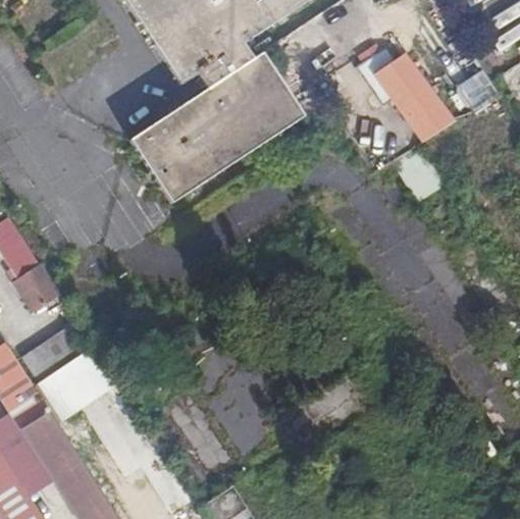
[(121,144),(162,207),(296,120),(255,57),(246,62),(238,49),(312,0),(117,0),(175,89),(191,79),(200,93),(121,144)]
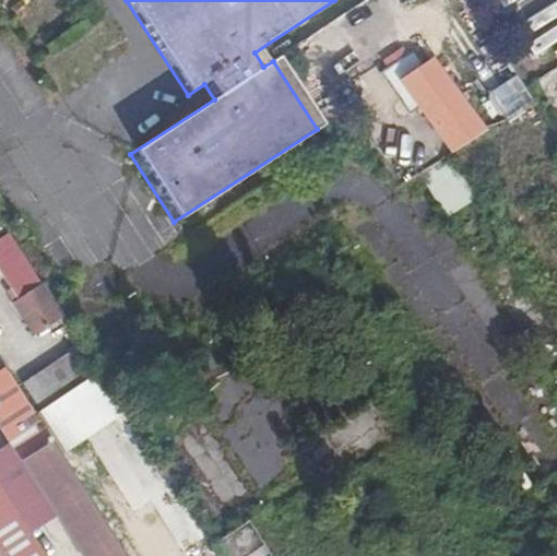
[(556,0),(498,0),(529,43),(556,22),(556,0)]
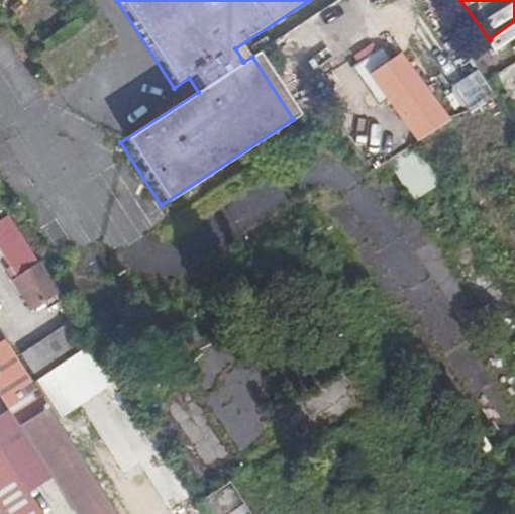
[(369,87),(381,108),(411,88),(384,46),(365,61),(379,81),(369,87)]
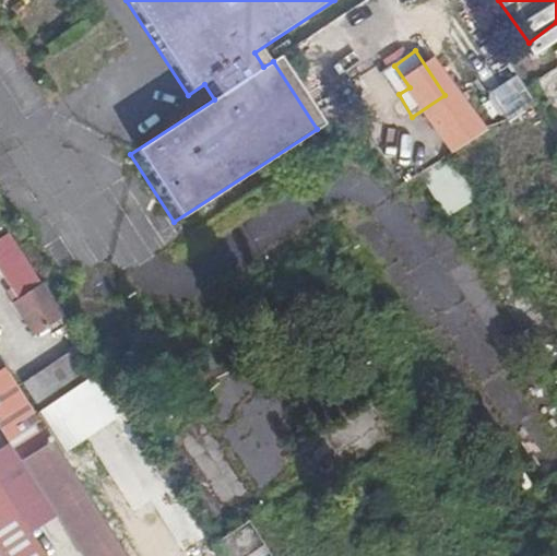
[(535,106),(518,79),(492,97),(508,123),(535,106)]
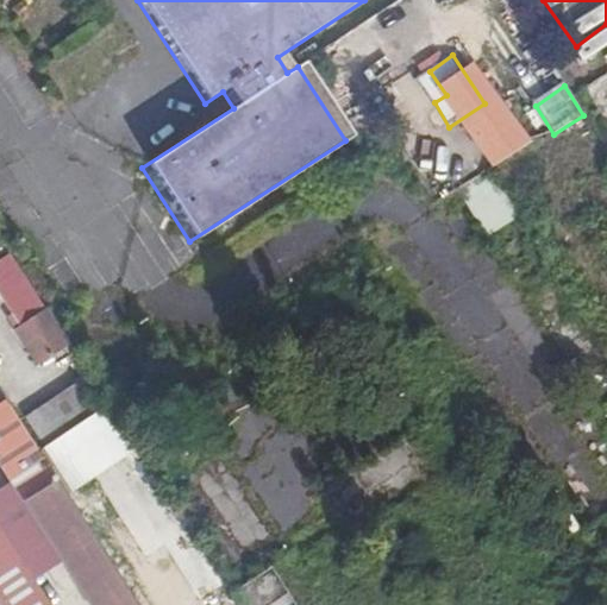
[(521,220),(493,171),(461,190),(489,239),(521,220)]
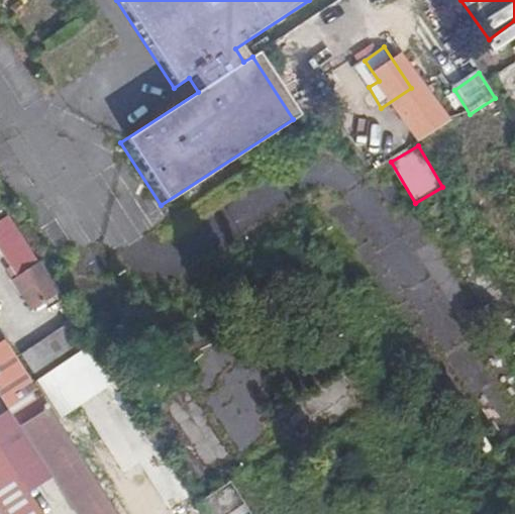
[(33,311),(60,293),(19,231),(18,230),(0,241),(0,250),(16,275),(11,278),(33,311)]
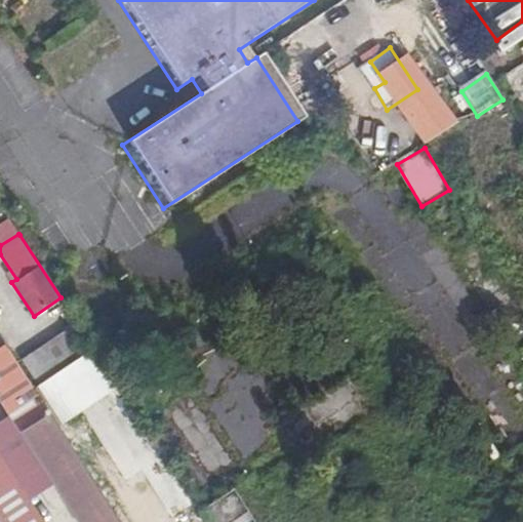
[(19,358),(36,383),(84,352),(69,327),(19,358)]
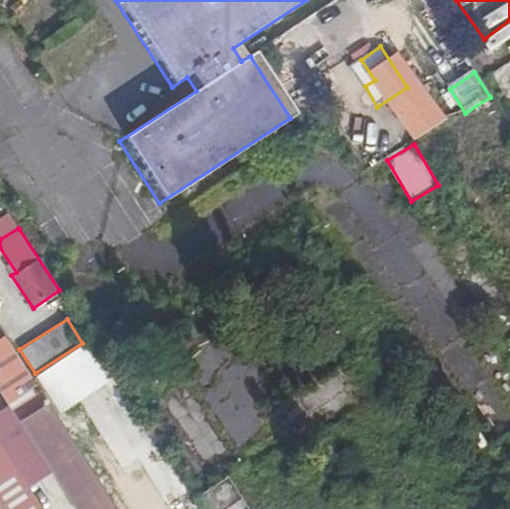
[(117,508),(6,339),(0,343),(0,391),(76,508),(117,508)]
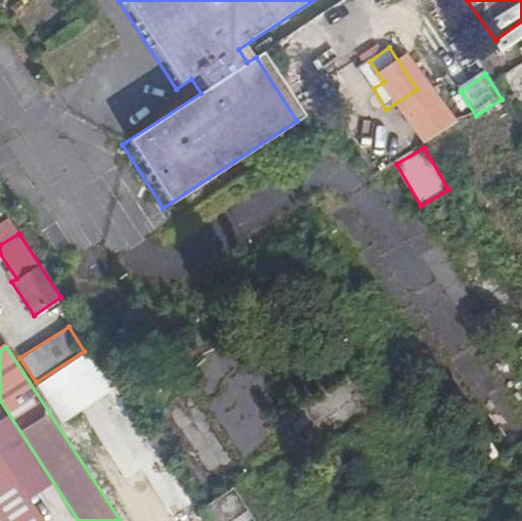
[(88,414),(123,483),(141,474),(105,404),(88,414)]
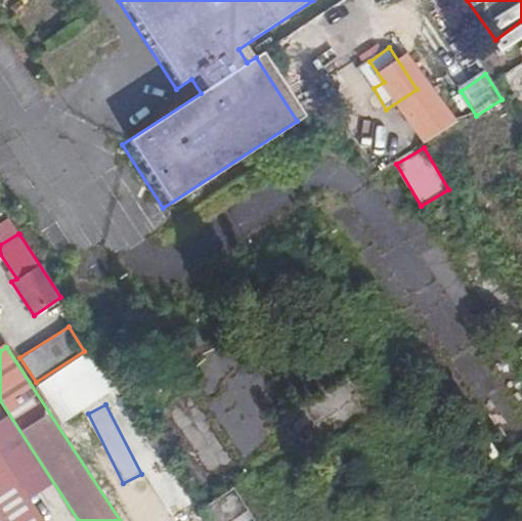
[(42,520),(0,457),(0,520),(42,520)]
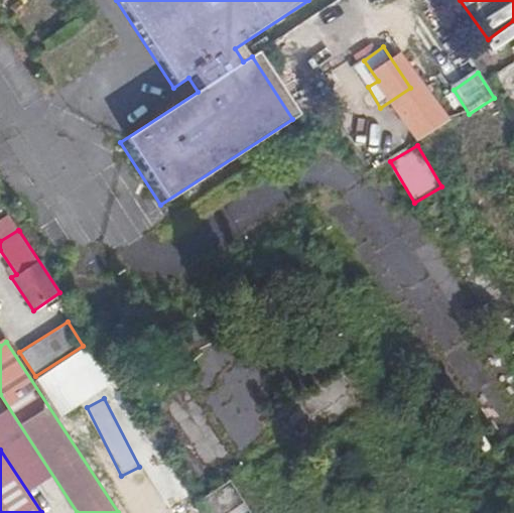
[(233,512),(245,505),(231,484),(199,506),(203,512),(233,512)]
